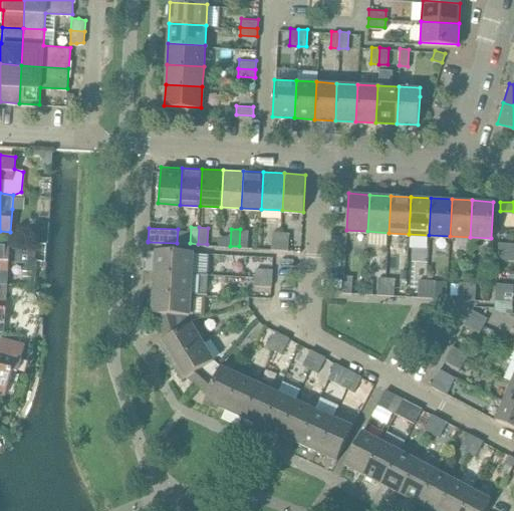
[(248,230),(240,229),(239,246),(247,247),(248,230)]
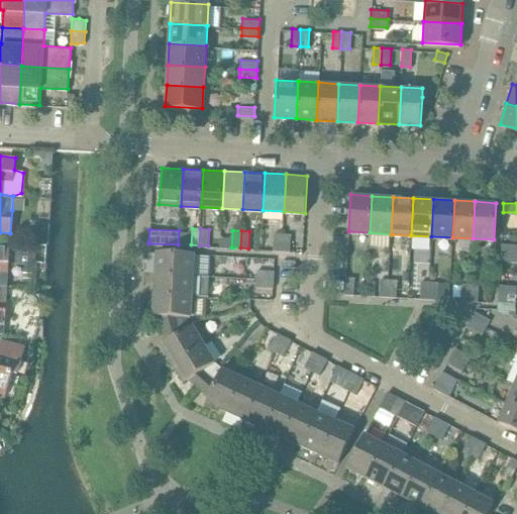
[(281,249),(282,233),(274,232),(273,249),(281,249)]
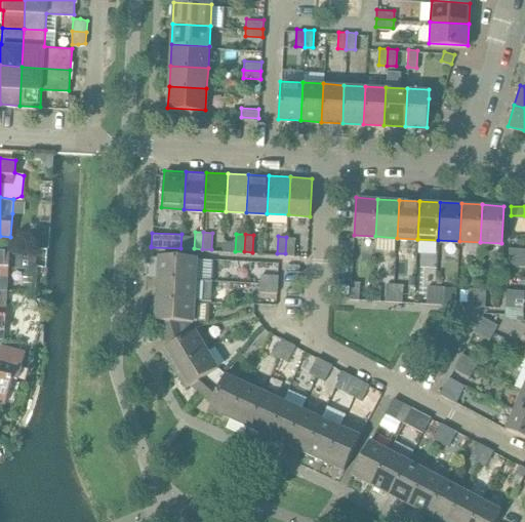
[(295,237),(286,237),(285,253),(294,254),(295,237)]
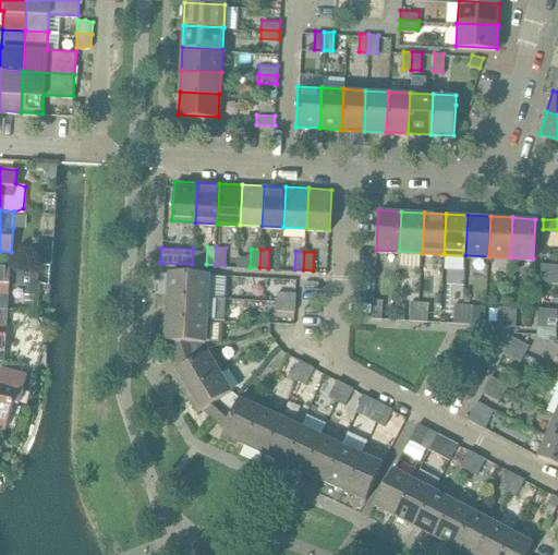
[(557,262),(541,262),(541,270),(557,272),(557,262)]
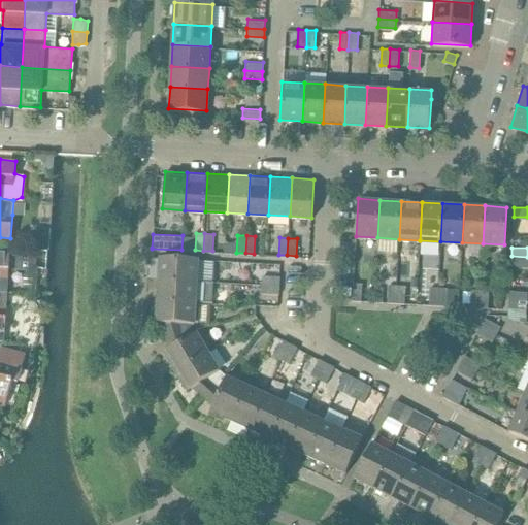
[(0,275),(8,276),(9,253),(0,252),(0,275)]
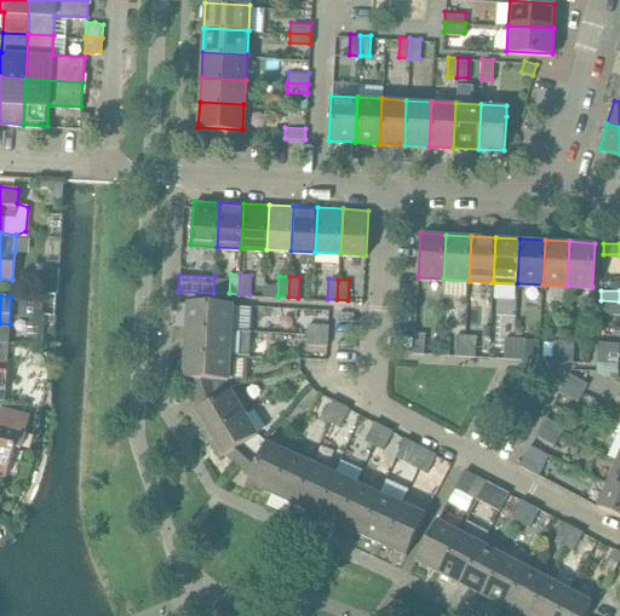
[(188,300),(187,326),(231,328),(251,329),(252,304),(188,300)]
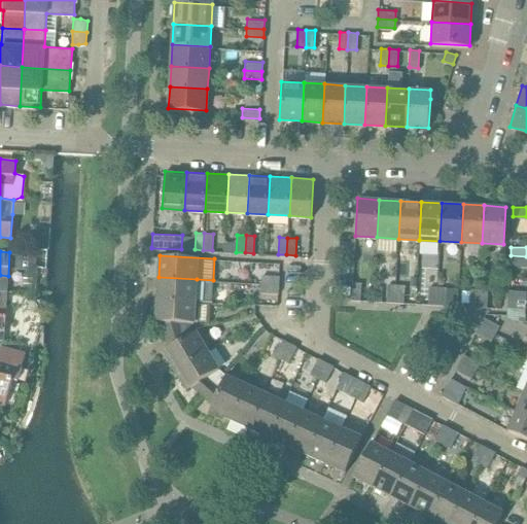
[(526,256),(511,255),(510,265),(526,265),(526,256)]
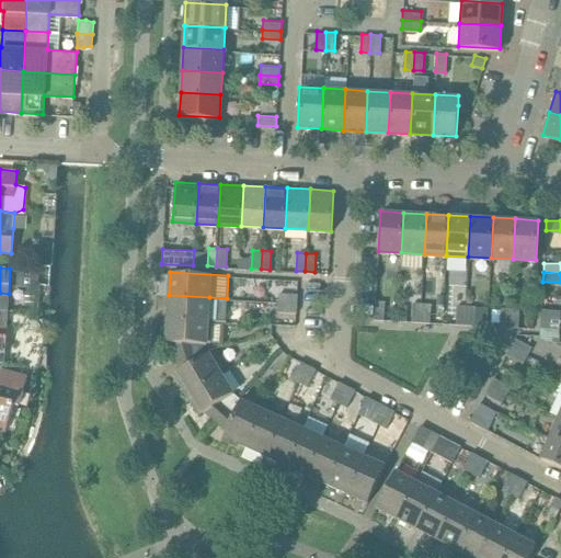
[(24,299),(37,300),(37,291),(25,291),(24,299)]
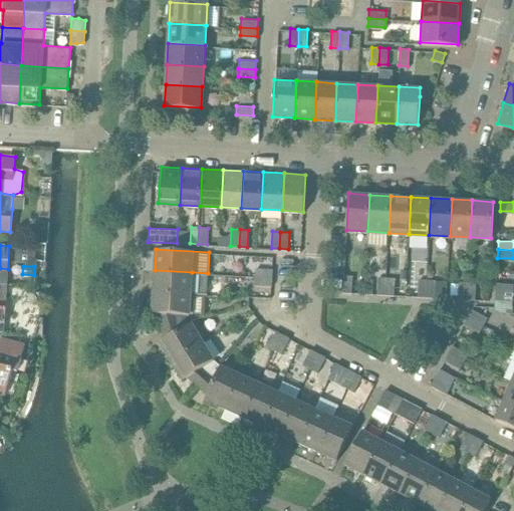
[(272,277),(272,268),(256,267),(255,276),(272,277)]
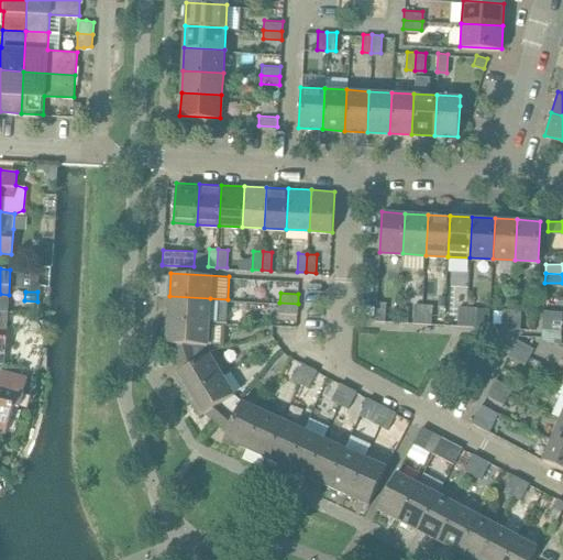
[(169,296),(168,318),(209,320),(225,321),(227,321),(228,299),(210,298),(169,296)]
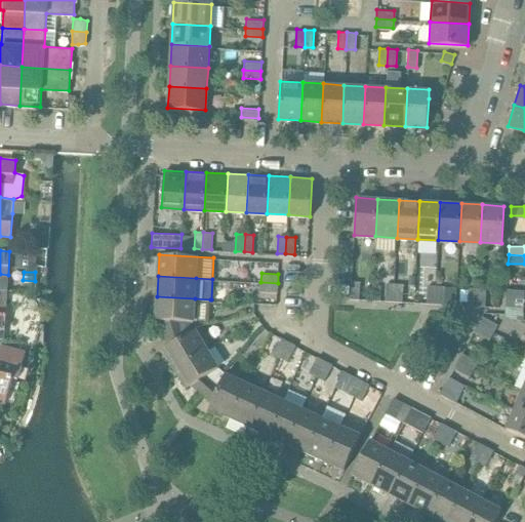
[(350,297),(359,297),(360,281),(351,280),(350,297)]
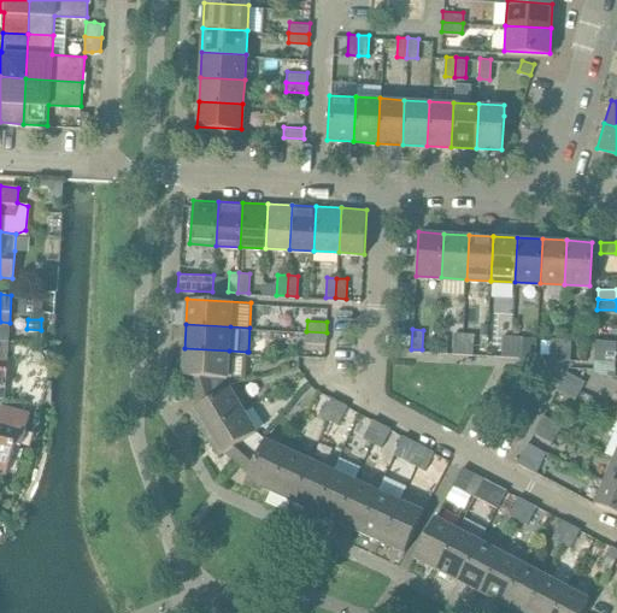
[(327,332),(306,331),(305,341),(325,342),(327,332)]
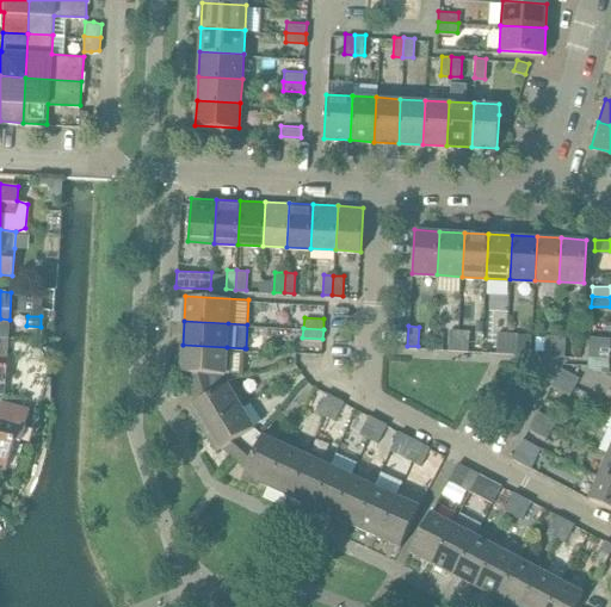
[(458,348),(460,329),(449,328),(448,348),(458,348)]
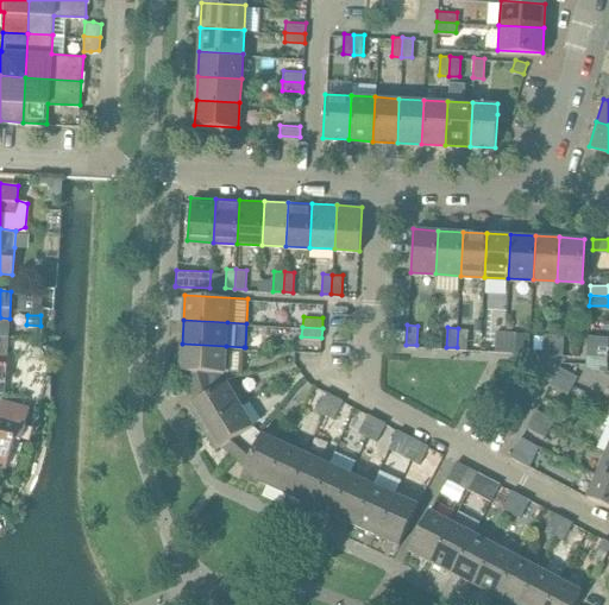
[(468,328),(458,328),(457,347),(466,348),(468,328)]
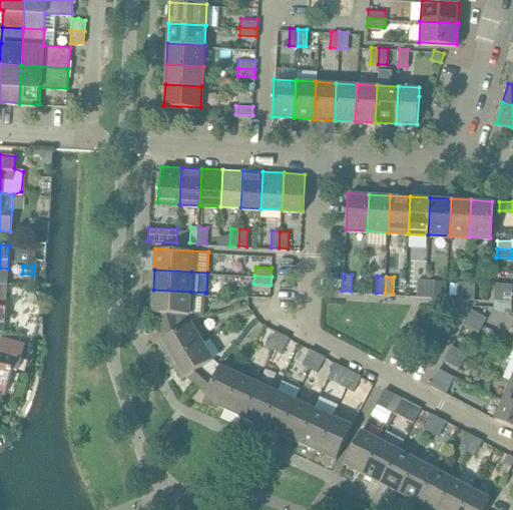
[(425,296),(426,279),(418,278),(417,295),(425,296)]
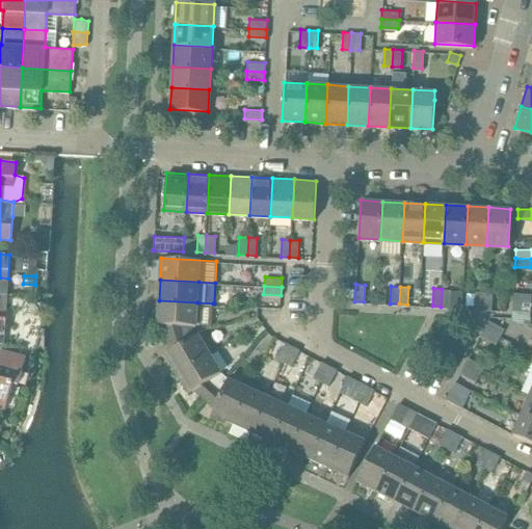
[(451,289),(442,289),(441,307),(450,307),(451,289)]
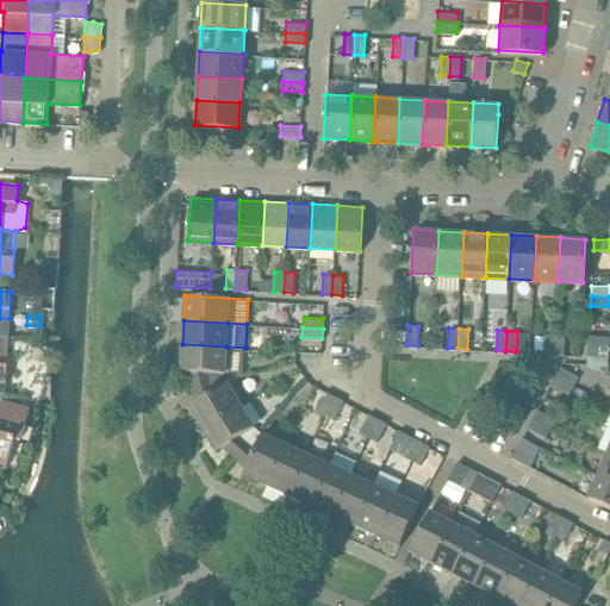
[(553,354),(554,333),(545,333),(543,354),(553,354)]
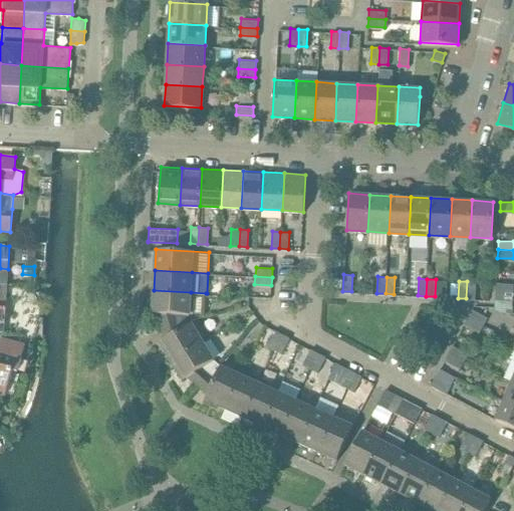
[(476,282),(467,281),(466,298),(475,298),(476,282)]
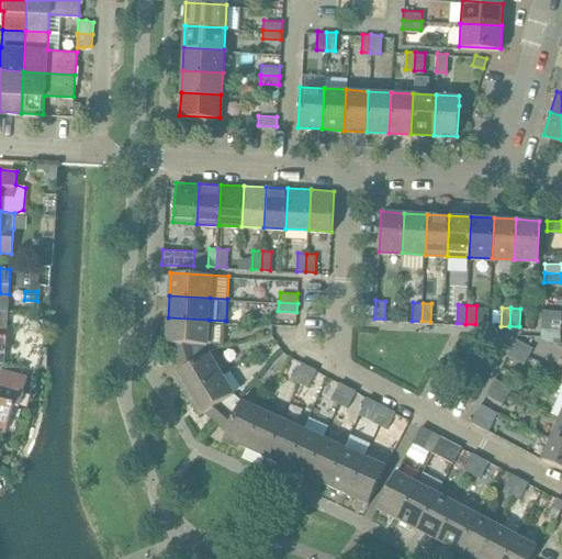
[(542,308),(541,317),(560,319),(561,309),(542,308)]
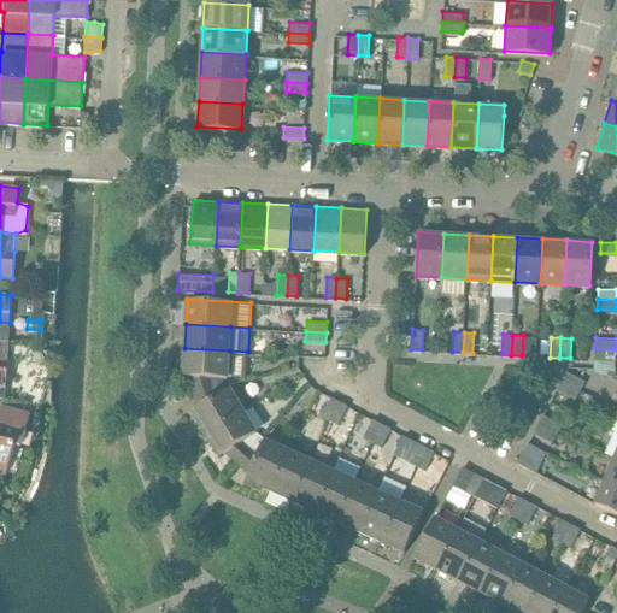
[(184,348),(182,375),(191,375),(194,390),(227,382),(246,377),(247,352),(229,351),(184,348)]
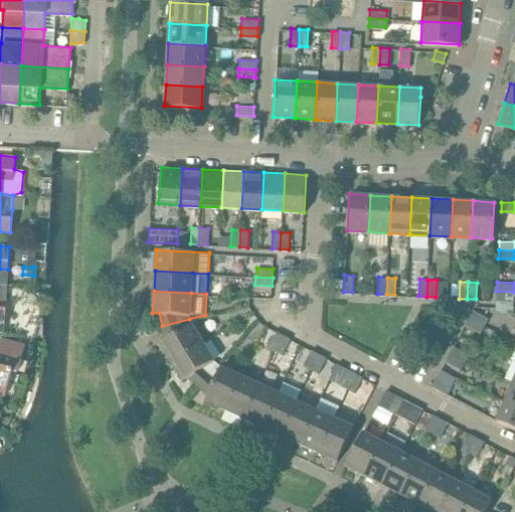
[(496,291),(495,309),(512,312),(513,292),(496,291)]
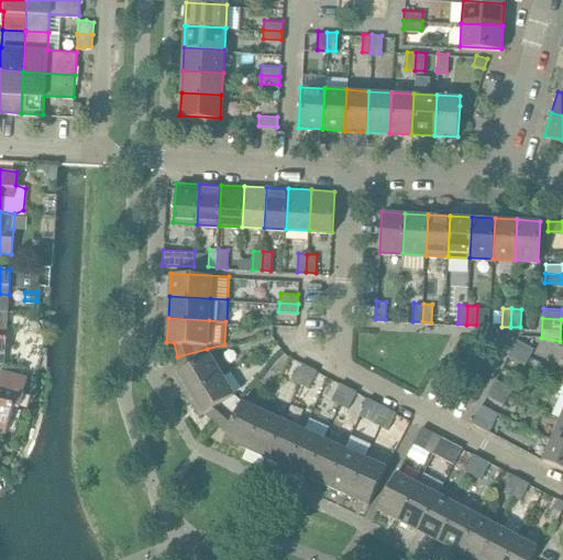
[(517,337),(512,346),(529,354),(533,346),(517,337)]
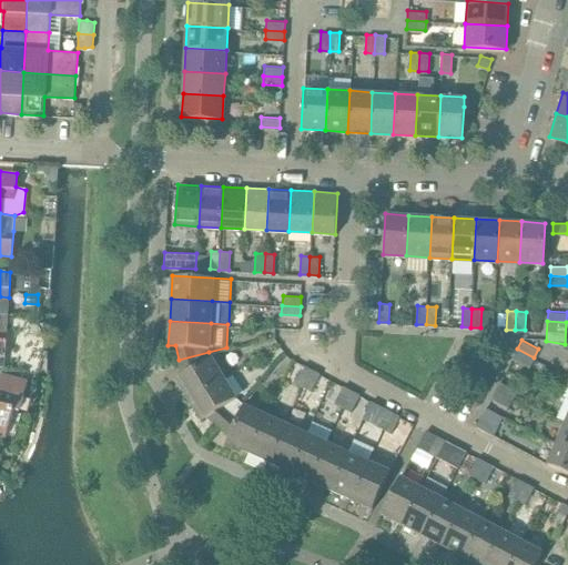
[(517,349),(513,357),(529,366),(534,357),(517,349)]
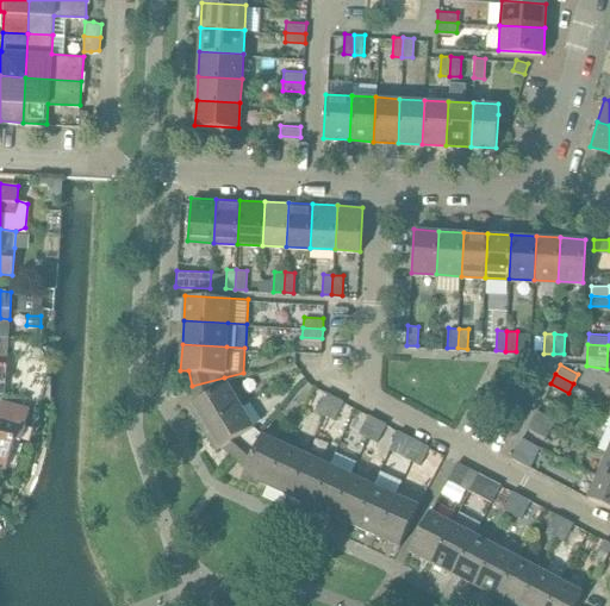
[(195,401),(190,405),(203,428),(241,404),(228,382),(225,383),(224,378),(192,386),(195,401)]
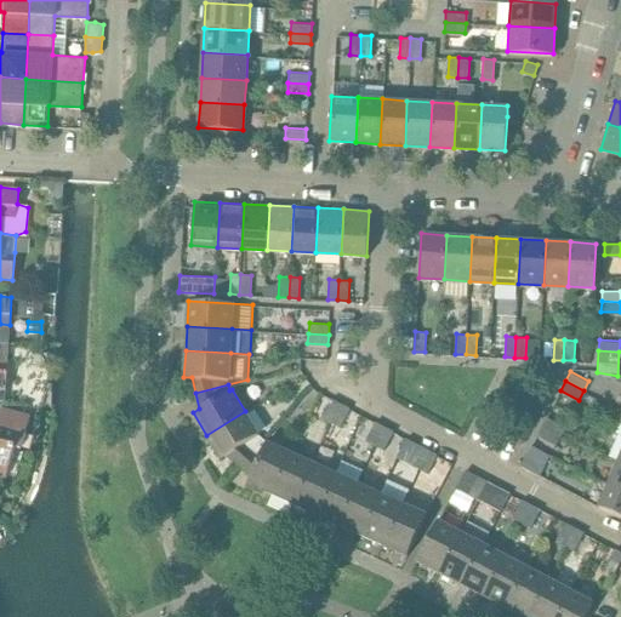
[(341,401),(331,396),(322,415),(331,420),(341,401)]
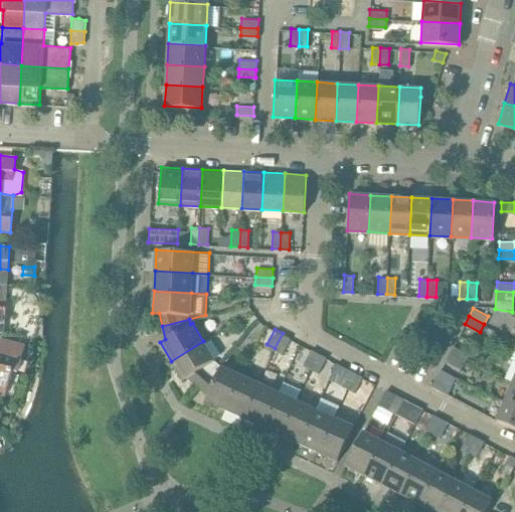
[(290,337),(283,333),(275,348),(282,353),(290,337)]
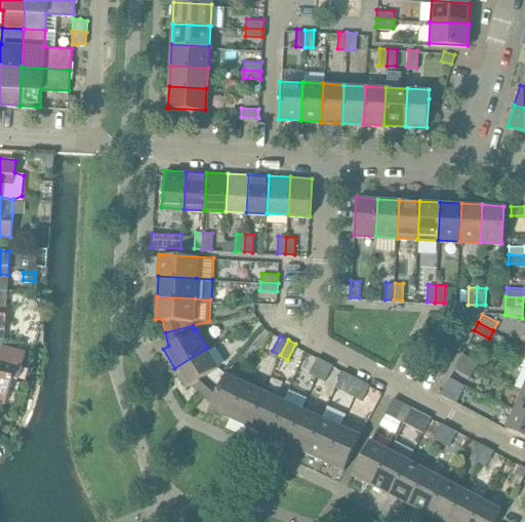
[(17,379),(26,351),(0,344),(0,345),(0,401),(5,403),(12,377),(17,379)]
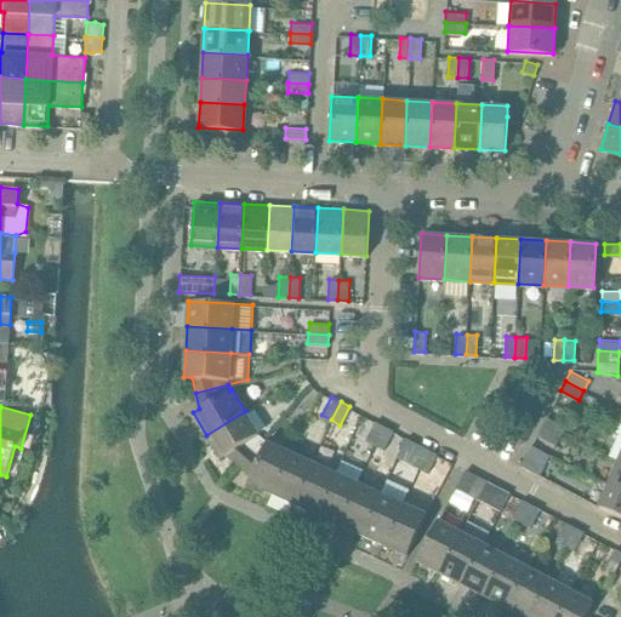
[(245,411),(206,435),(220,457),(226,453),(238,463),(262,436),(258,434),(245,411)]
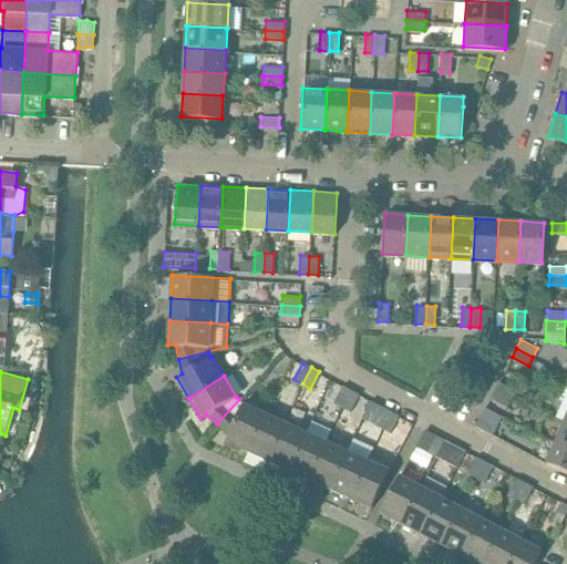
[(500,380),(495,388),(511,397),(515,389),(500,380)]
